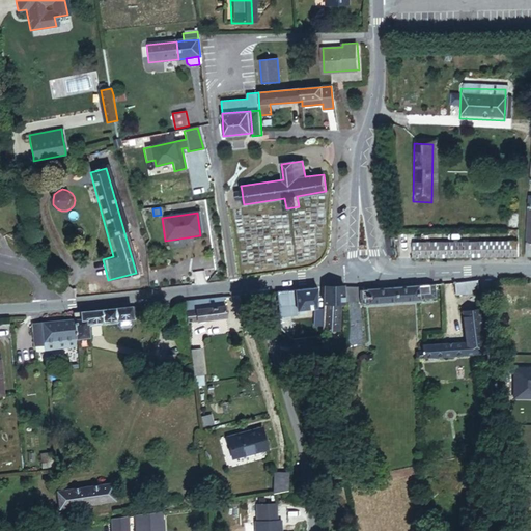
[(395,255),(393,240),(387,241),(390,256),(395,255)]
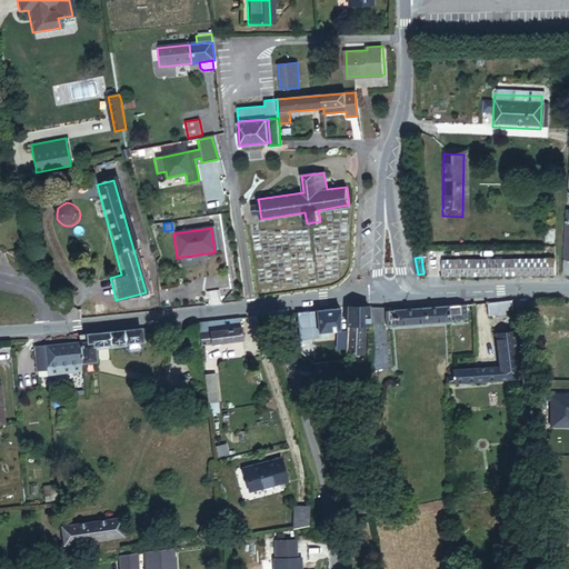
[(551,275),(550,260),(443,261),(445,277),(551,275)]
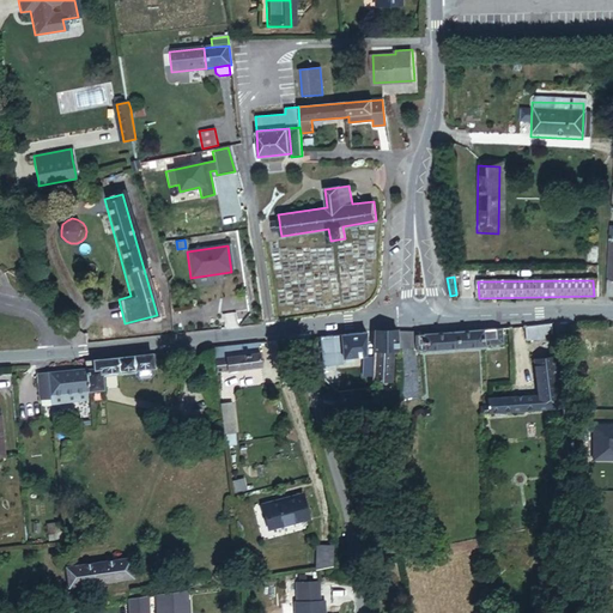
[(417,353),(504,350),(503,329),(416,333),(417,353)]
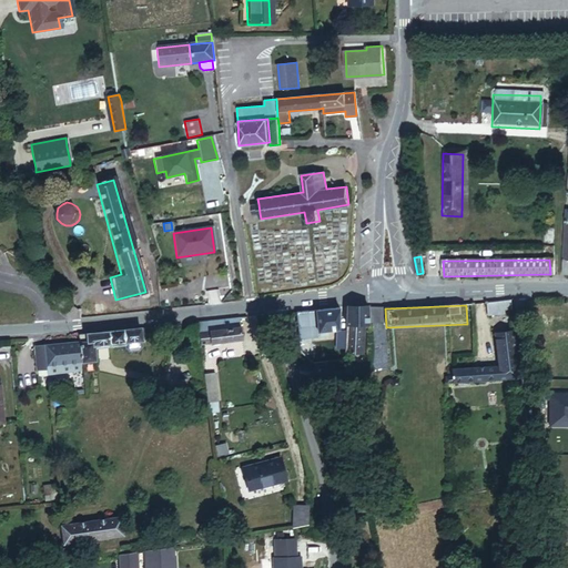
[(488,321),(506,321),(506,313),(506,305),(487,305),(488,321)]
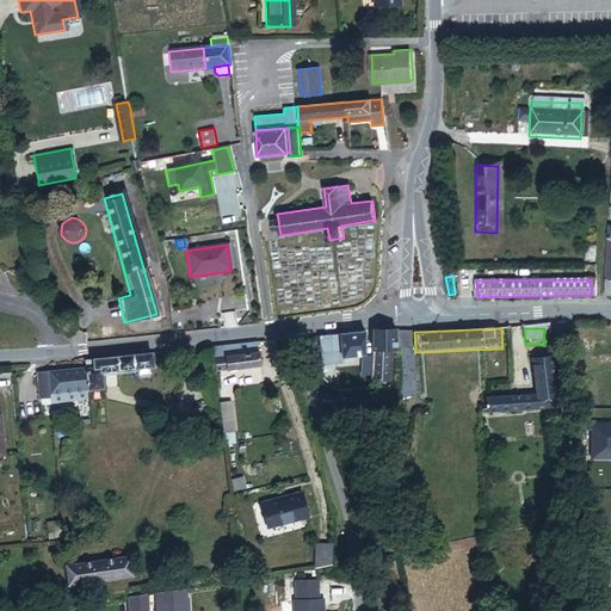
[(395,353),(415,352),(414,332),(394,333),(395,346),(395,353)]
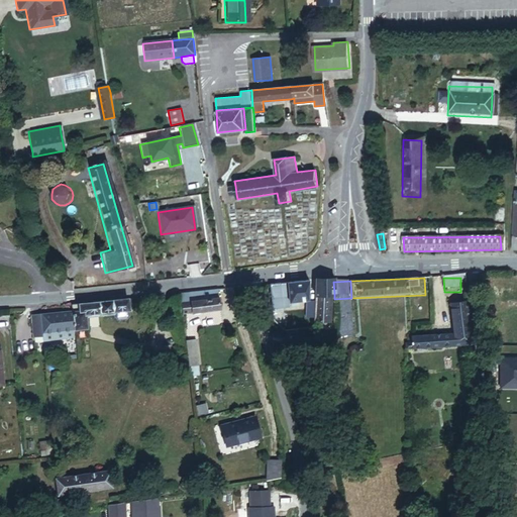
[(313,322),(329,322),(329,302),(328,293),(334,293),(333,282),(315,283),(314,300),(313,322)]
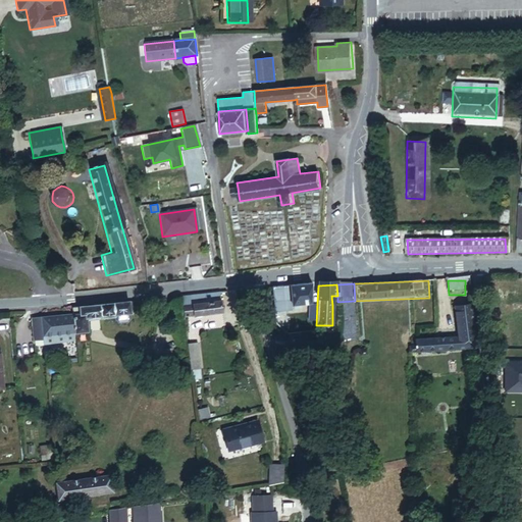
[(289,305),(317,303),(318,285),(281,289),(282,295),(288,294),(289,305)]
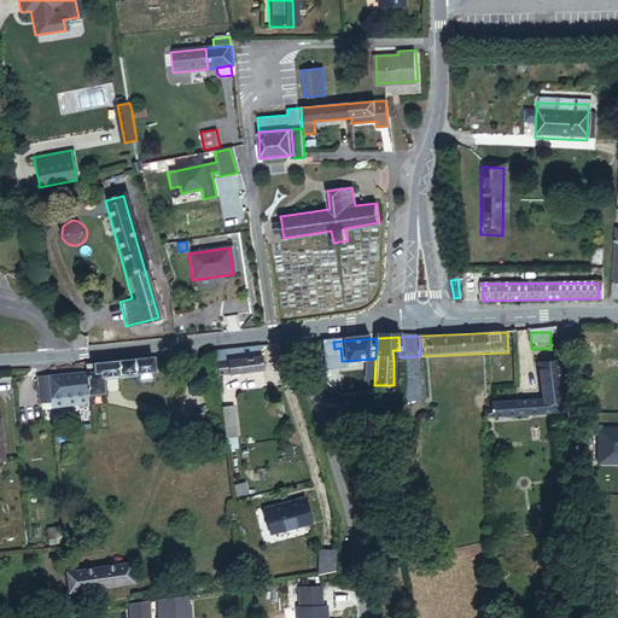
[(342,372),(342,361),(340,348),(334,349),(333,342),(319,343),(322,372),(342,372)]
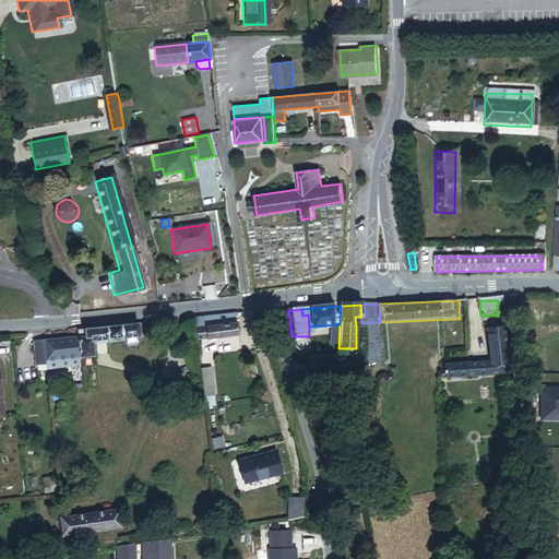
[(194,340),(230,336),(228,317),(192,320),(194,340)]
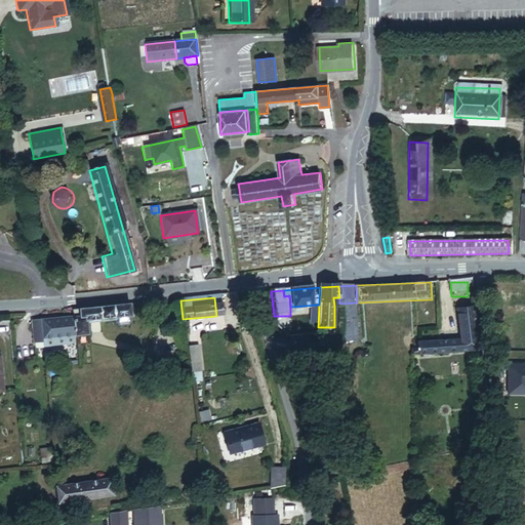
[(91,332),(90,323),(138,318),(137,305),(81,310),(82,316),(70,317),(71,333),(91,332)]
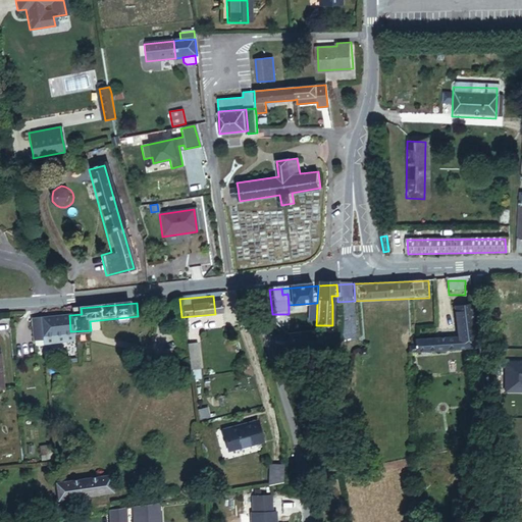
[(412,356),(478,353),(472,306),(454,307),(459,342),(415,343),(415,350),(412,350),(412,356)]
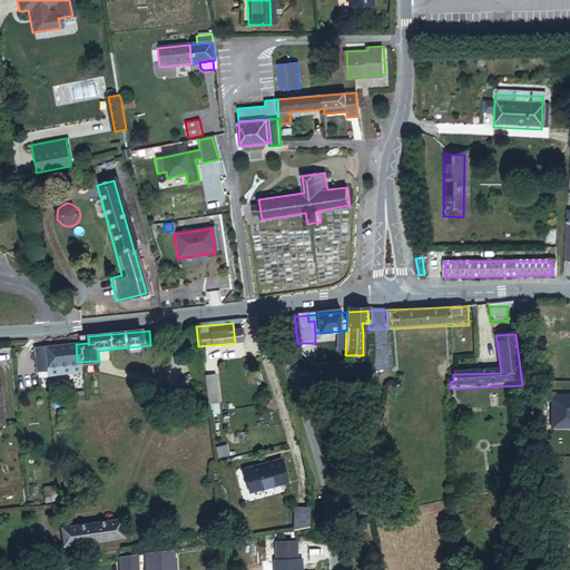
[(78,374),(77,362),(76,344),(30,349),(32,371),(37,370),(38,377),(49,376),(78,374)]
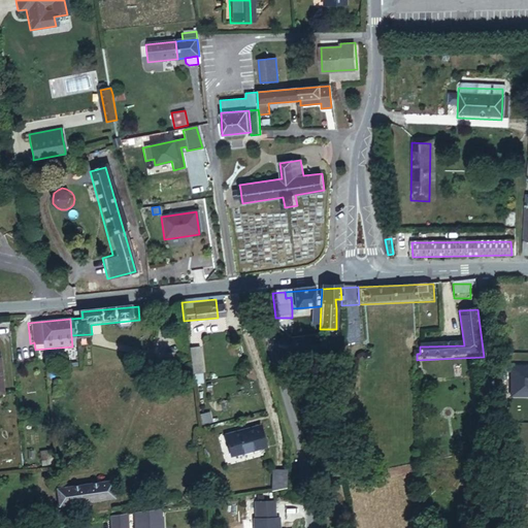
[(291,344),(294,344),(293,334),(293,331),(275,326),(276,335),(291,344)]
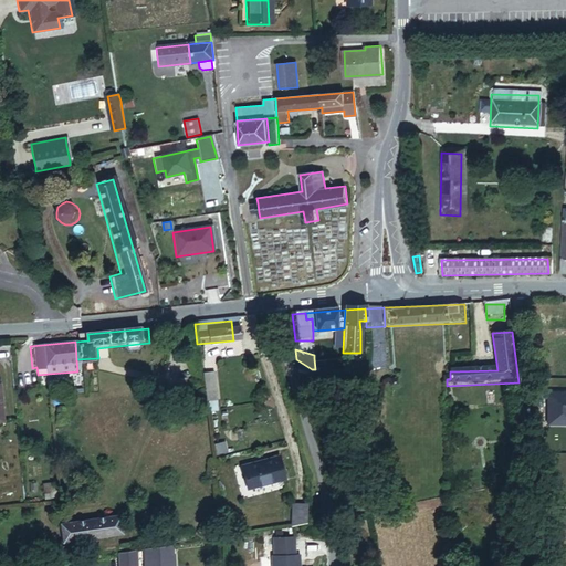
[(203,401),(216,399),(211,371),(201,371),(203,401)]
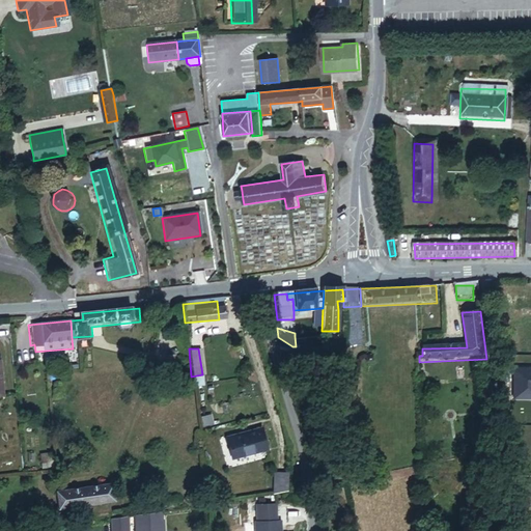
[(203,384),(202,374),(191,376),(193,385),(203,384)]
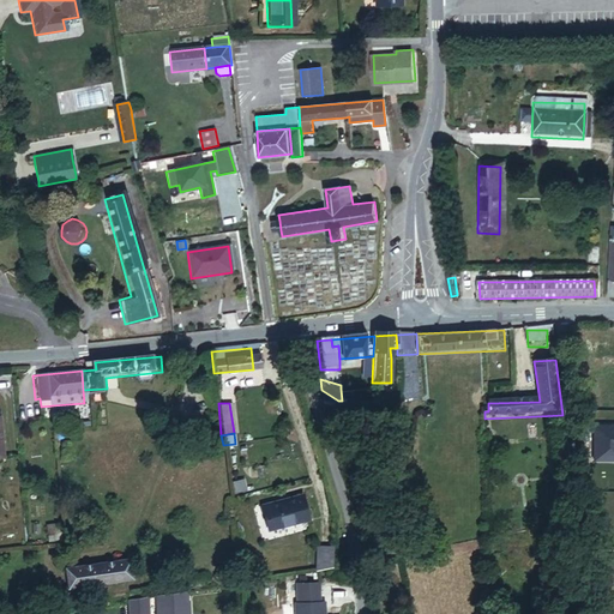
[(268,534),(309,523),(302,500),(262,511),(268,534)]
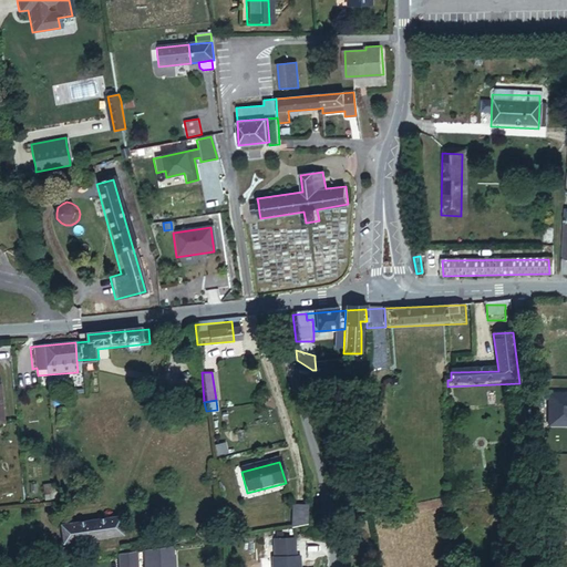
[(291,533),(307,529),(308,508),(294,508),(291,533)]
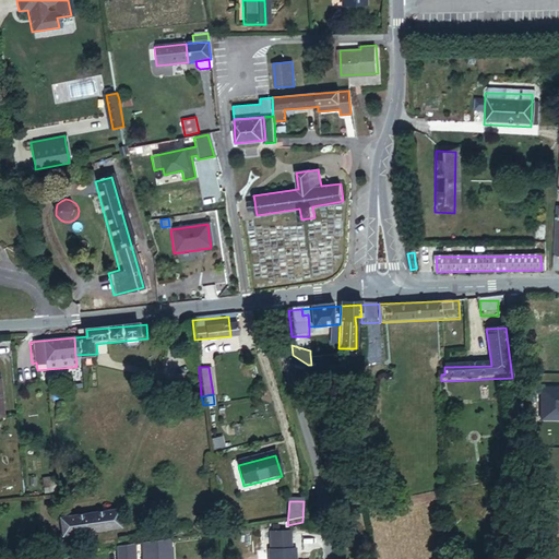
[(61,518),(63,536),(121,527),(119,509),(61,518)]
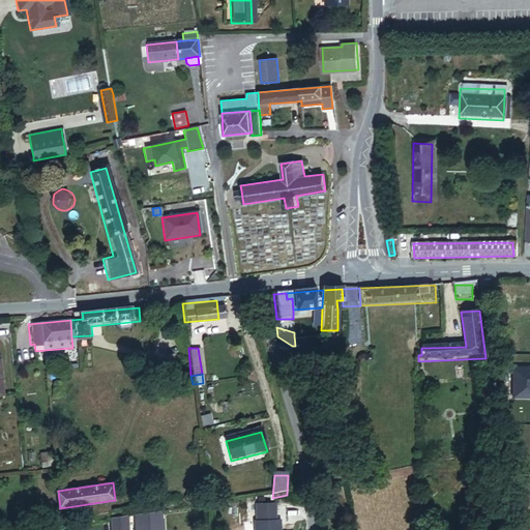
[(258,522),(276,521),(275,503),(258,504),(258,522)]
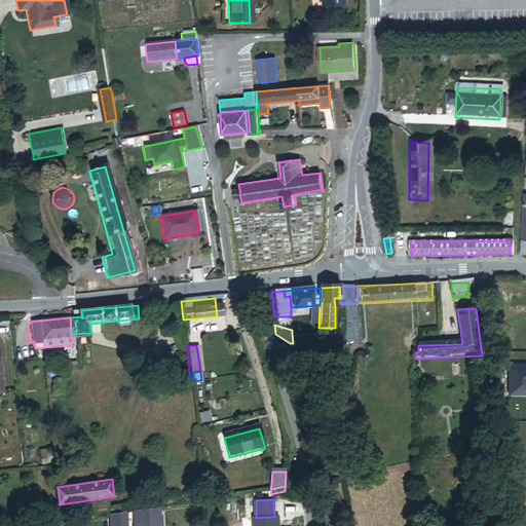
[(480,514),(479,499),(471,500),(472,514),(480,514)]
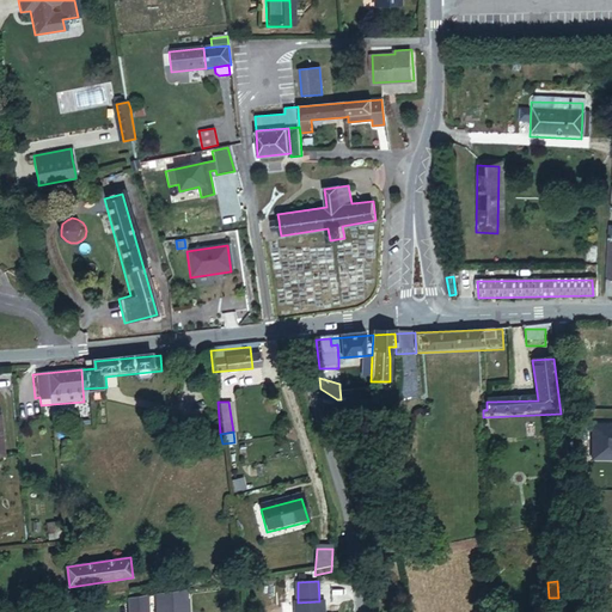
[(154,611),(189,611),(189,593),(154,599),(154,611)]
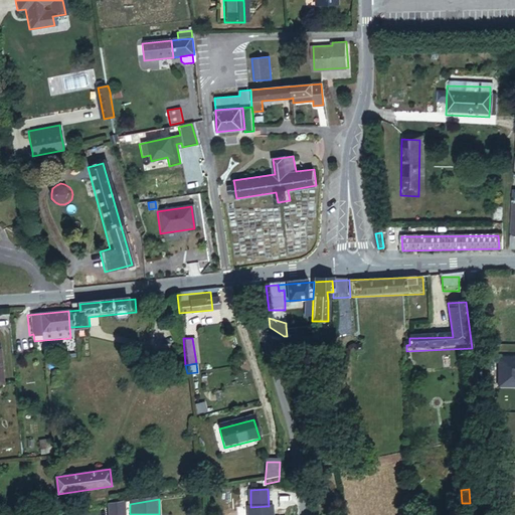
[(108,514),(125,514),(125,502),(107,503),(108,514)]
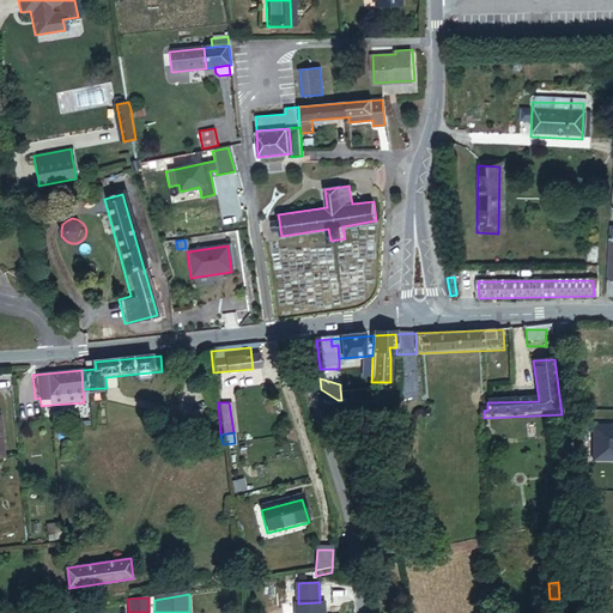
[(322,612),(323,602),(320,602),(298,604),(296,604),(296,612),(322,612)]
